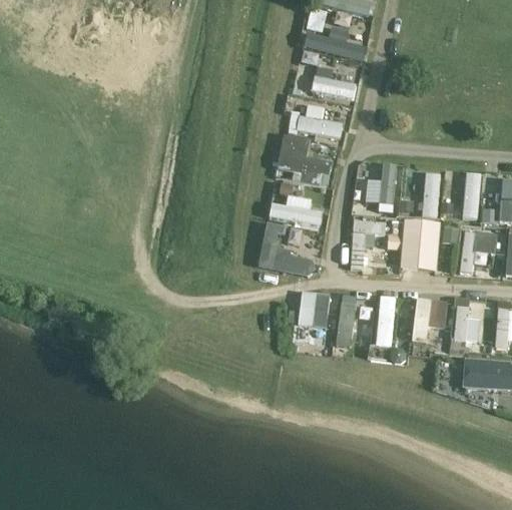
[(310,8),(305,28),(322,32),(326,12),(310,8)]
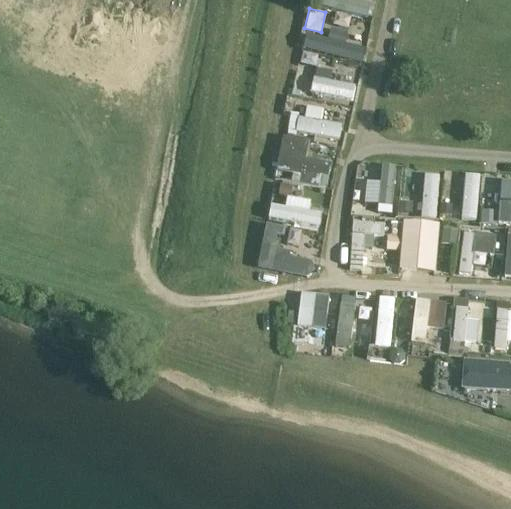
[(363,60),(367,46),(306,32),(303,47),(363,60)]
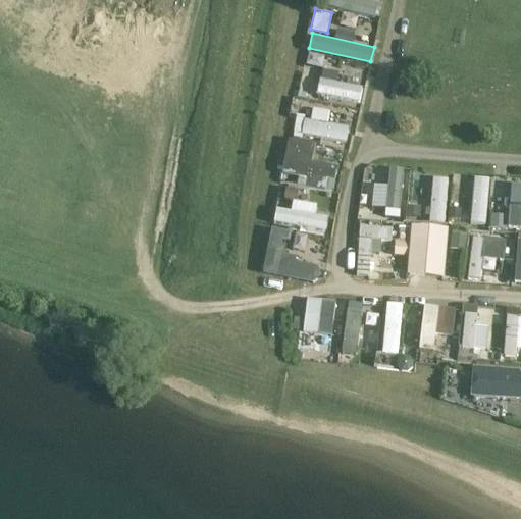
[(363,84),(336,81),(337,69),(319,67),(316,95),(361,100),(363,84)]
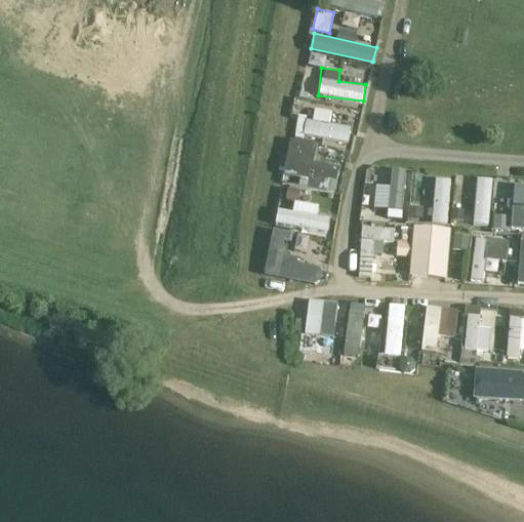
[(351,124),(329,120),(331,110),(314,107),(312,116),(297,113),(294,131),(348,142),(351,124)]
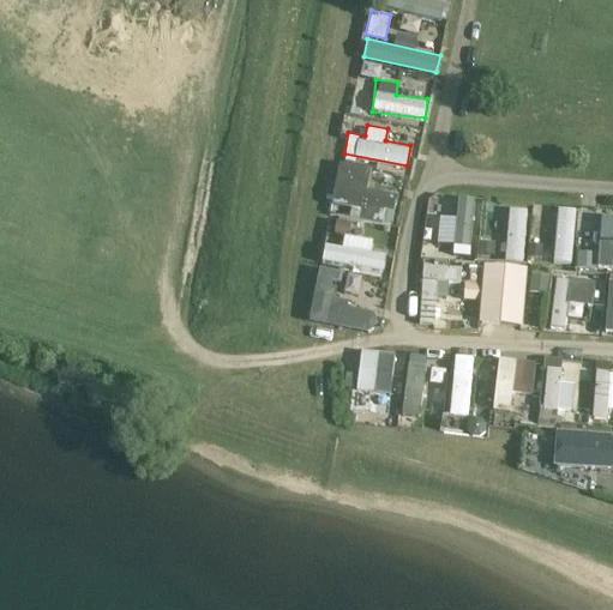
[(394,215),(396,192),(367,189),(371,165),(337,162),(332,207),(394,215)]
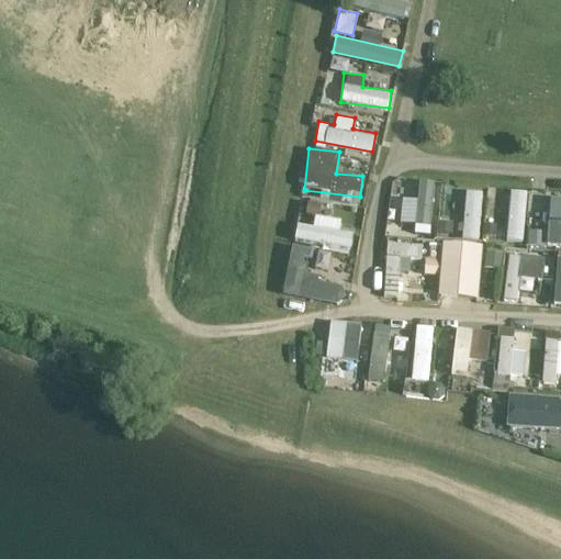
[(480,236),(481,189),(463,188),(462,235),(480,236)]
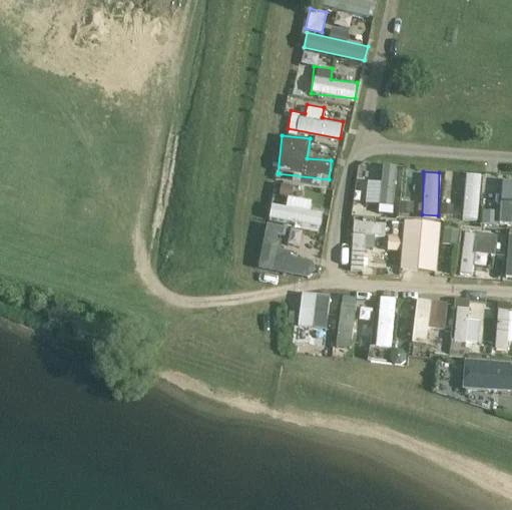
[(465,171),(463,218),(479,218),(480,172),(465,171)]
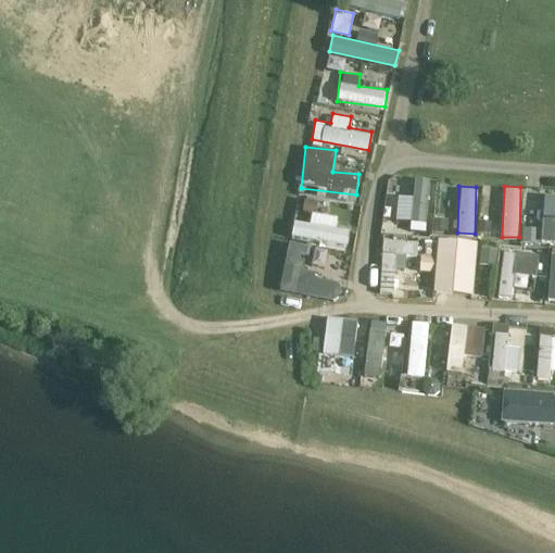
[(426,227),(428,188),(414,187),(412,226),(426,227)]
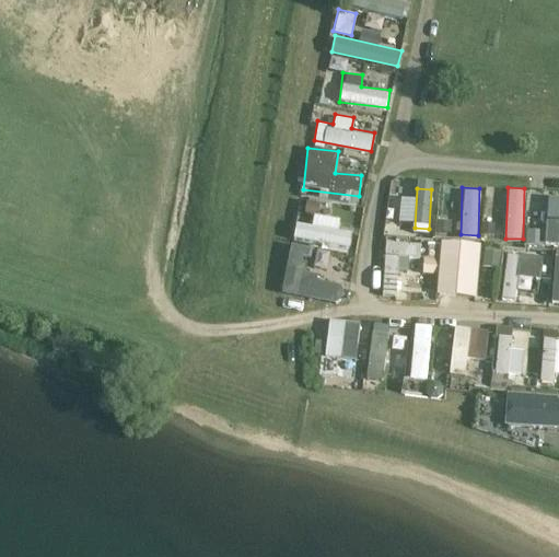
[(545,241),(558,242),(558,195),(547,195),(545,241)]
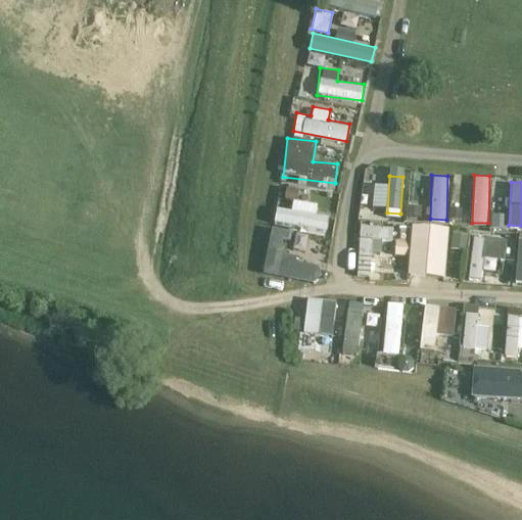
[(316,215),(318,203),(292,197),(290,209),(278,206),(275,221),(326,232),(330,218),(316,215)]
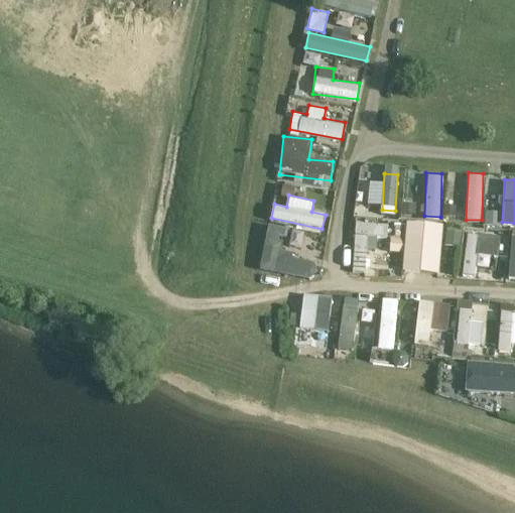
[(440,271),(441,222),(404,220),(403,270),(440,271)]
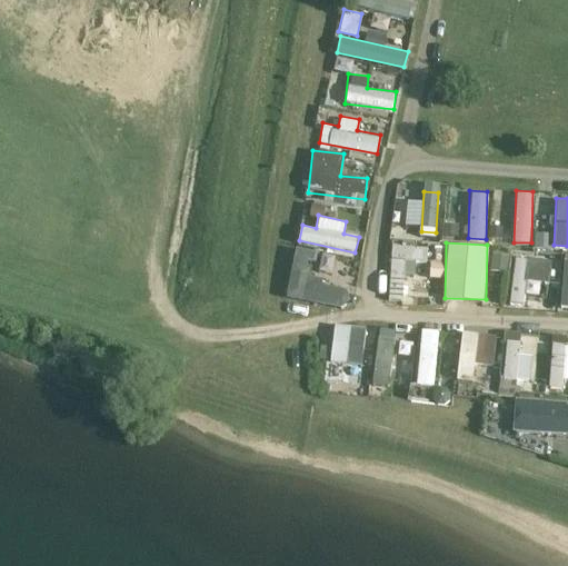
[(415,259),(427,260),(428,245),(390,244),(388,298),(402,299),(404,271),(415,272),(415,259)]
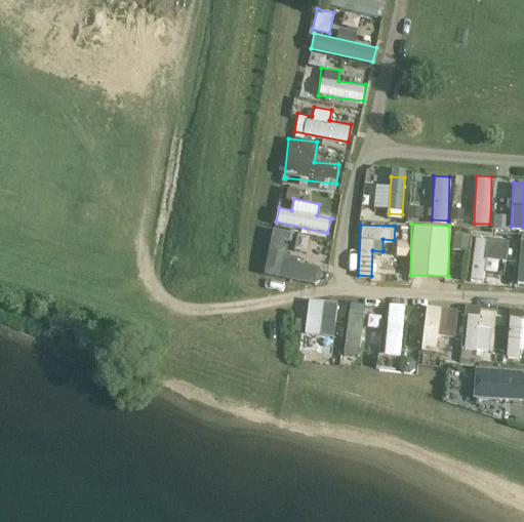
[(275,226),(272,239),(290,242),(292,230),(275,226)]
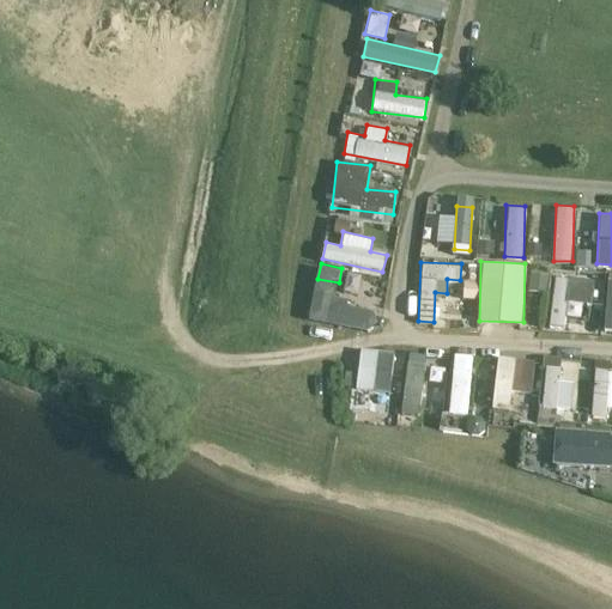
[(529,270),(529,290),(547,291),(547,270),(529,270)]
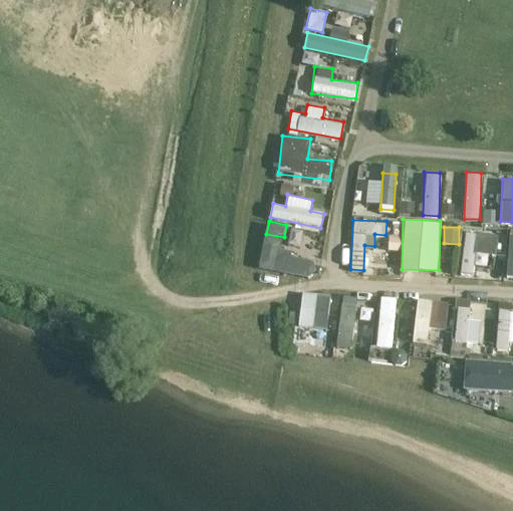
[(503,256),(506,234),(465,229),(460,272),(472,273),(475,252),(503,256)]
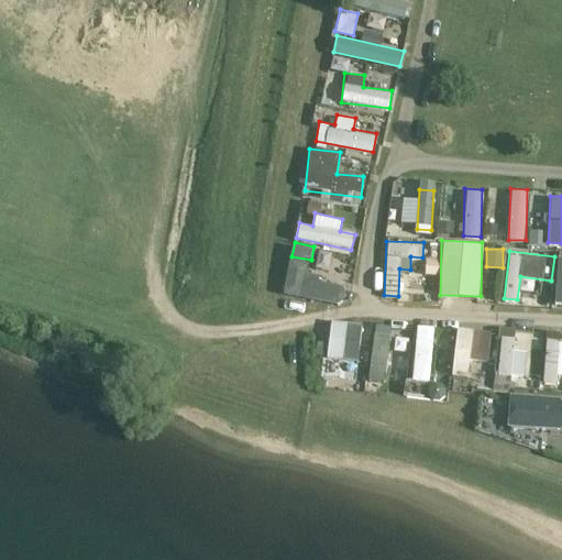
[(344,281),(307,275),(309,261),(288,257),(284,293),(341,302),(344,281)]
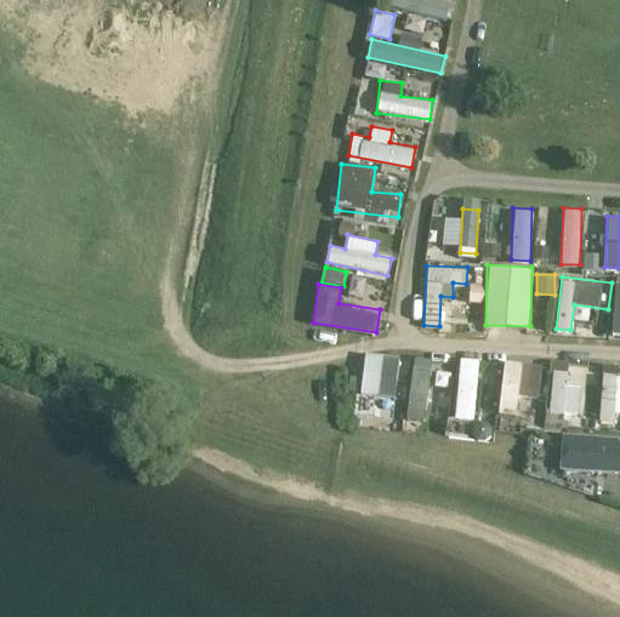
[(362,394),(396,396),(398,355),(364,353),(362,394)]
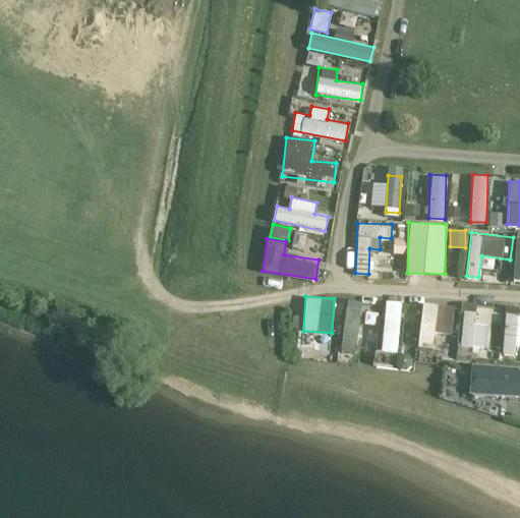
[(346,296),(345,327),(359,328),(360,296),(346,296)]
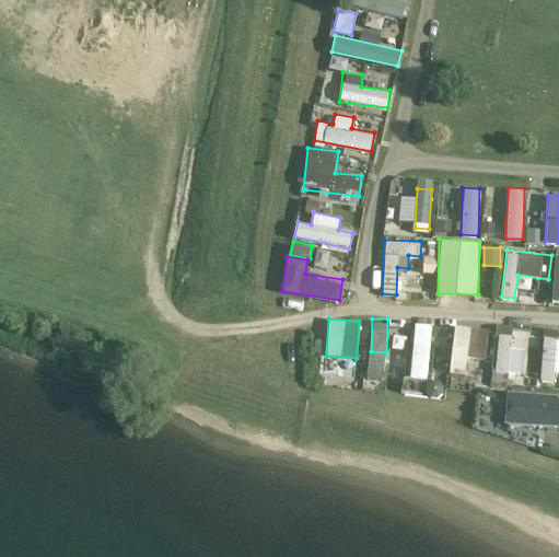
[(407,376),(426,380),(433,324),(415,322),(407,376)]
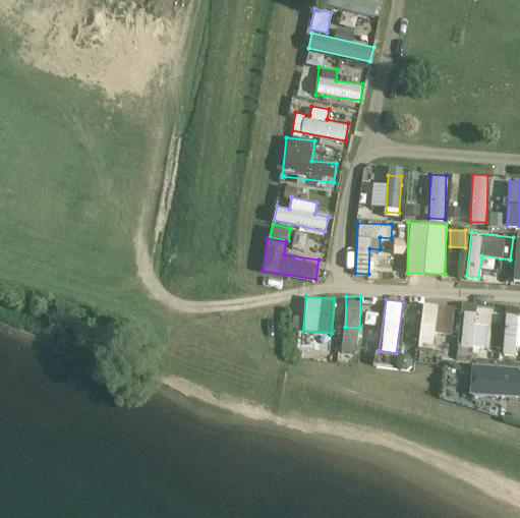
[(419,348),(434,349),(435,332),(452,333),(454,304),(421,303),(419,348)]
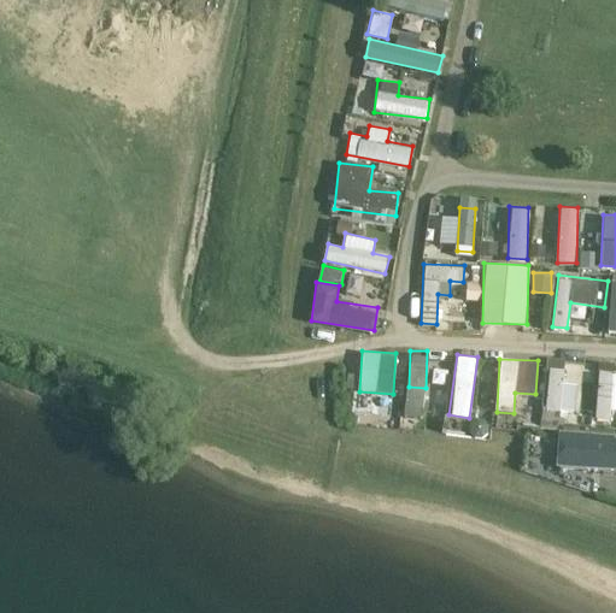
[(575,412),(576,382),(563,381),(563,367),(547,366),(545,410),(575,412)]
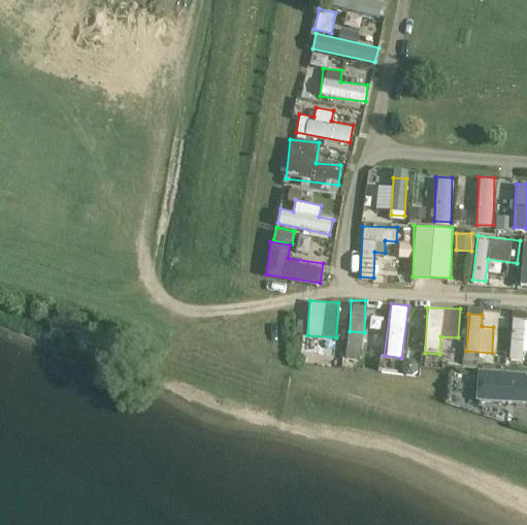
[(511,318),(508,360),(523,361),(524,319),(511,318)]
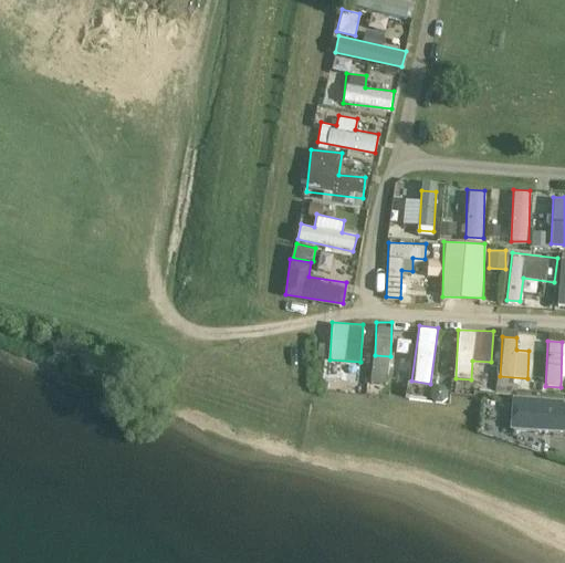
[(436,385),(430,389),(430,397),(435,403),(441,403),(447,398),(447,392),(442,386),(436,385)]
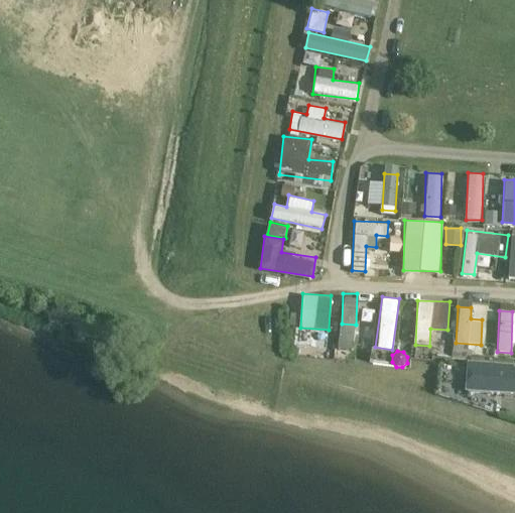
[(514,363),(468,362),(467,401),(487,402),(488,392),(514,392),(514,363)]
